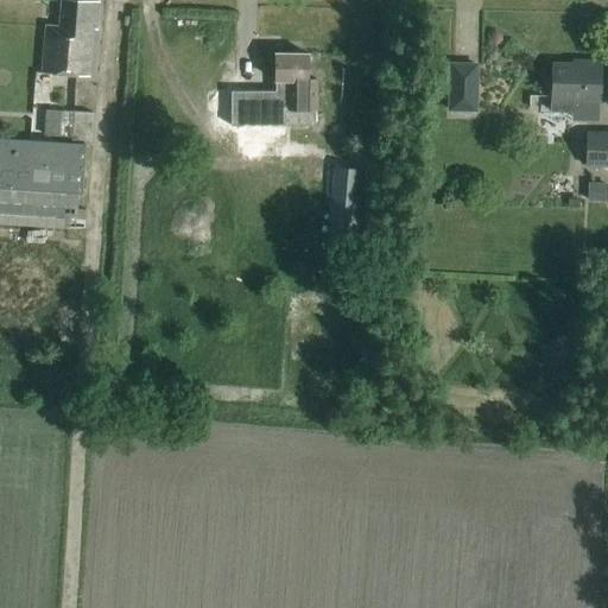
[(93,31),(96,31),(99,4),(61,1),(58,27),(45,26),(40,75),(89,78),(93,31)]
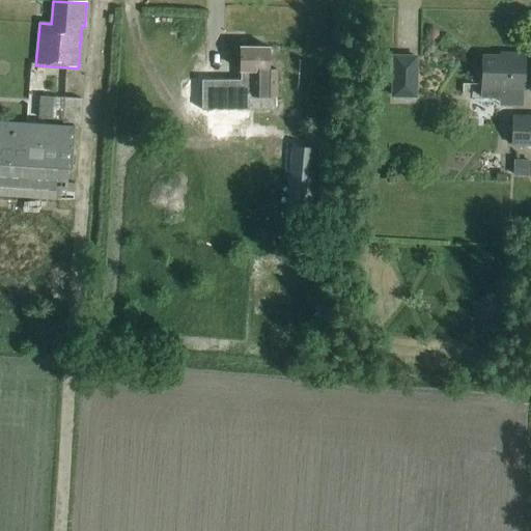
[(277,111),(276,71),(269,71),(268,48),(240,48),(240,95),(252,95),(252,111),(277,111)]
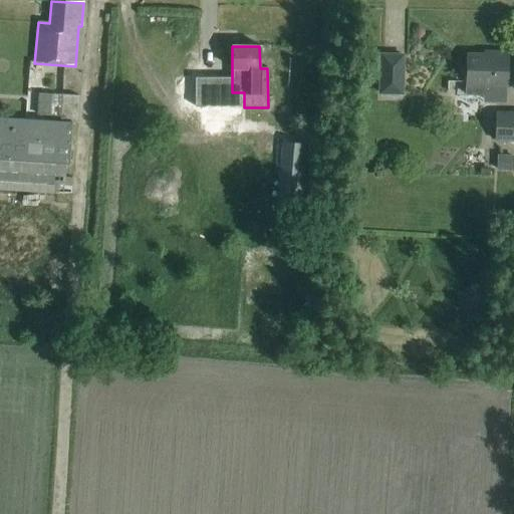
[(406,52),(378,51),(377,93),(405,93),(406,52)]
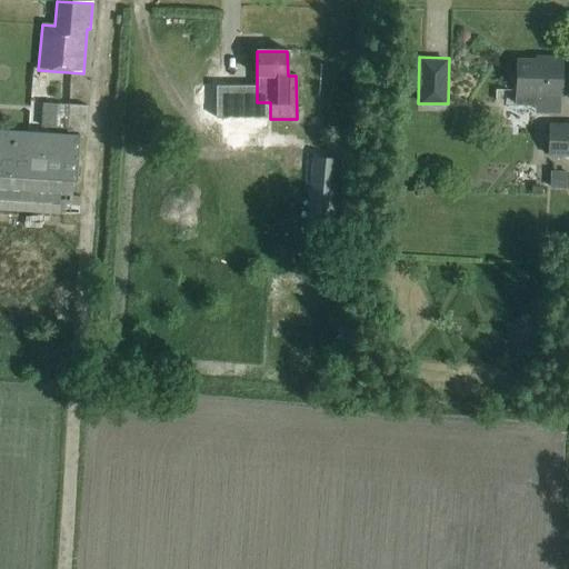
[(517,61),(516,95),(516,107),(536,107),(536,95),(541,95),(541,115),(559,115),(559,96),(561,96),(561,59),(545,59),(545,61),(517,61)]
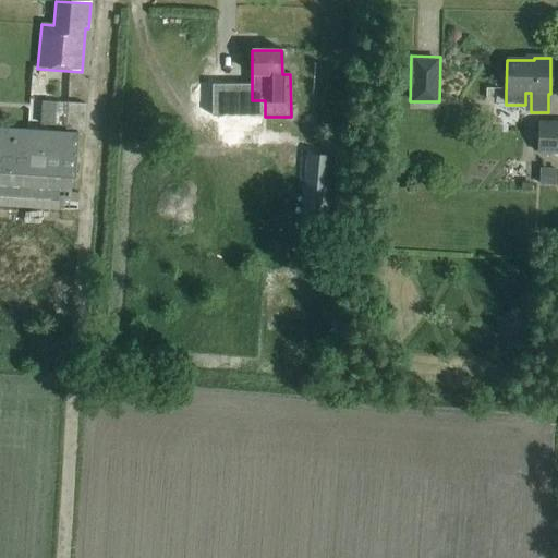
[(249,106),(249,87),(216,87),(216,133),(254,134),(254,106),(249,106)]
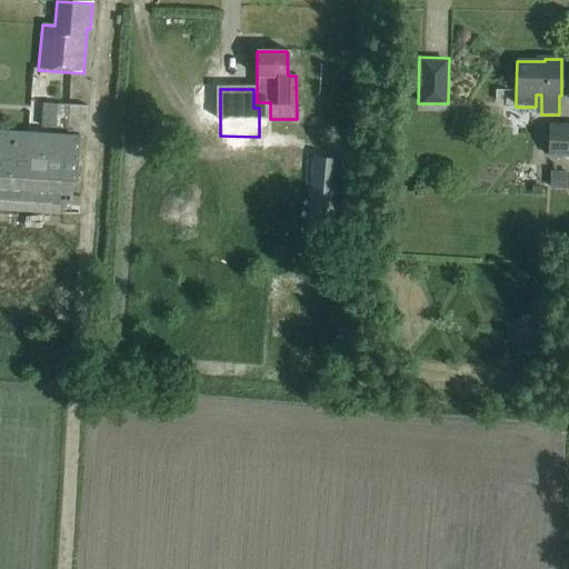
[(85,132),(87,107),(47,103),(45,130),(85,132)]
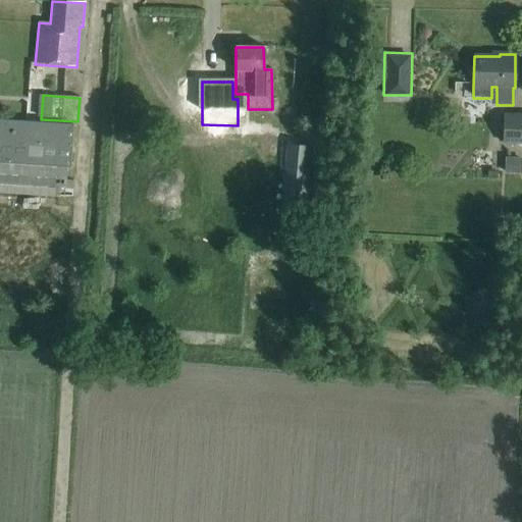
[(521,114),(503,114),(502,145),(521,145),(521,114)]
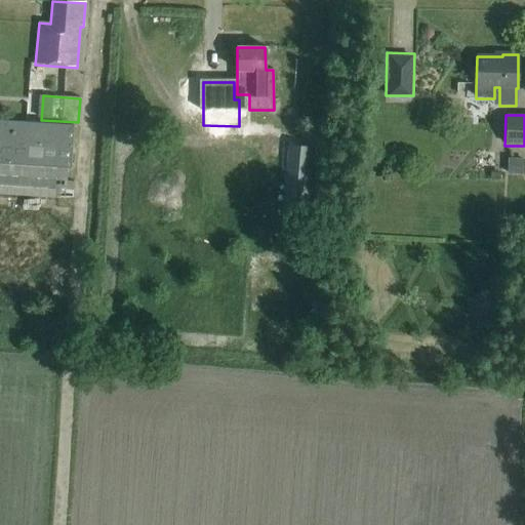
[(0,120),(0,194),(72,198),(74,169),(70,169),(73,125),(0,120)]
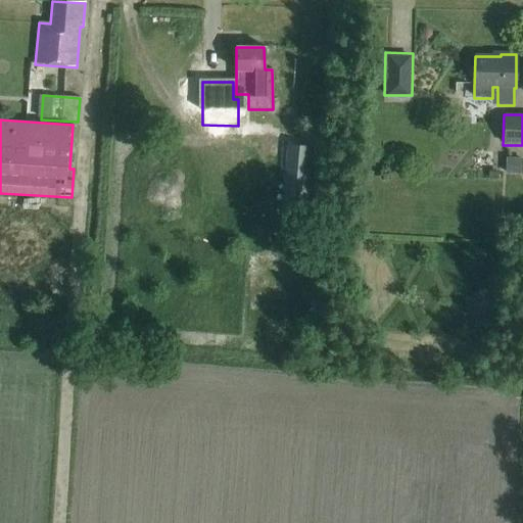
[(287,145),(282,207),(281,221),(304,223),(306,204),(307,204),(312,156),(308,156),(310,147),(287,145)]
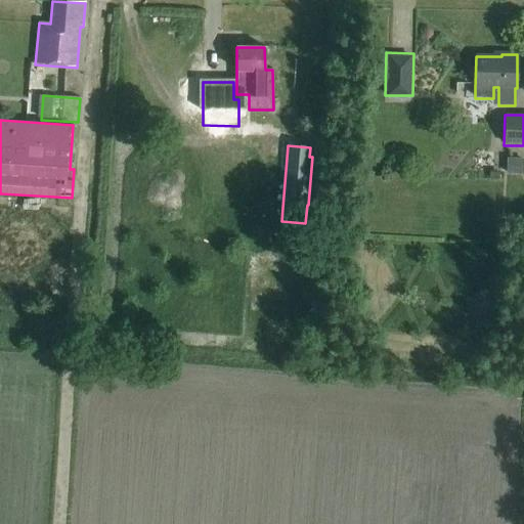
[(506,158),(506,174),(522,175),(523,159),(506,158)]
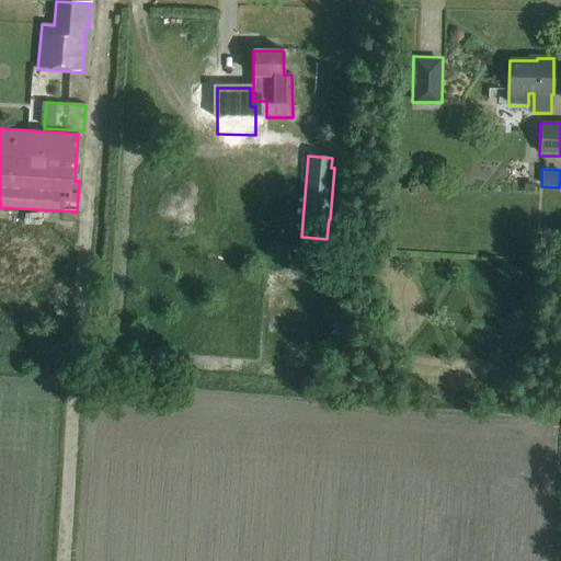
All buildings are outlined.
